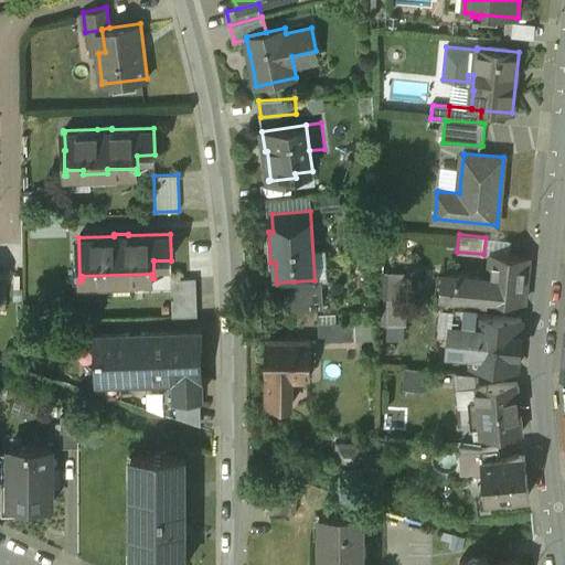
[(530,256),(491,253),(489,277),(445,273),(441,302),(455,304),(480,306),(487,307),(488,299),(525,302),(530,256)]
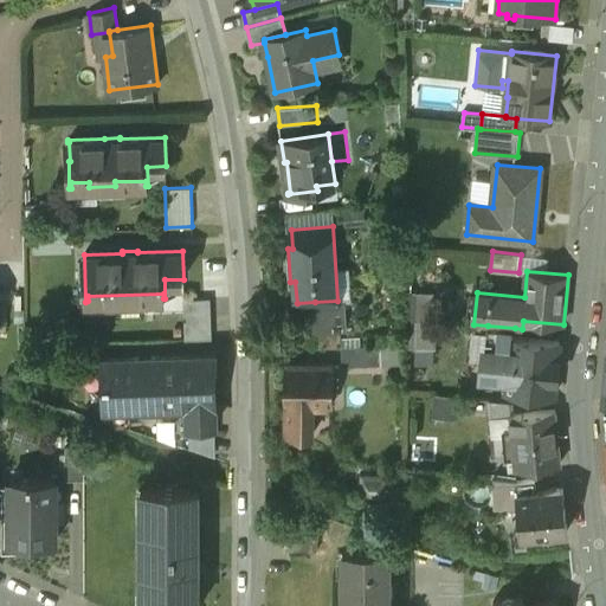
[(211,298),(184,300),(186,340),(212,339),(211,298)]
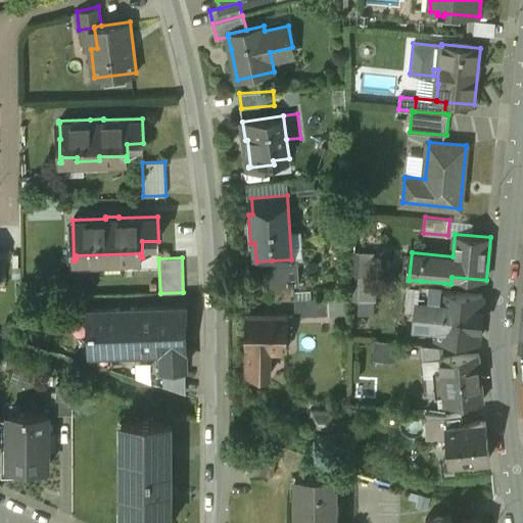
[(291,259),(272,260),(274,283),(293,282),(291,259)]
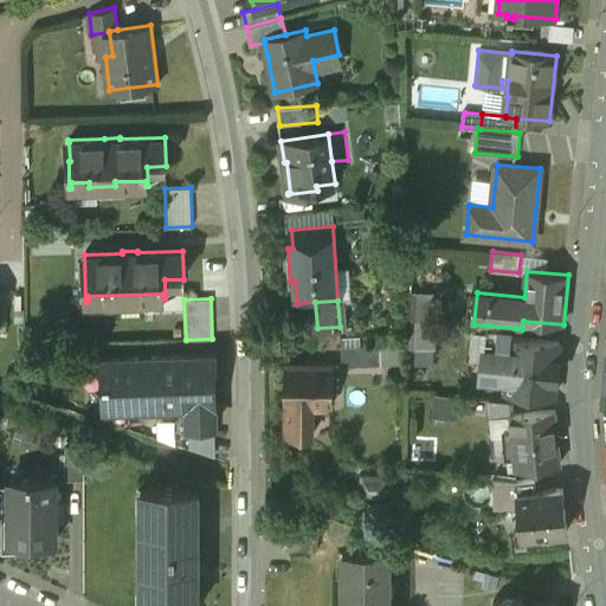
[(434,321),(417,318),(416,348),(433,349),(434,321)]
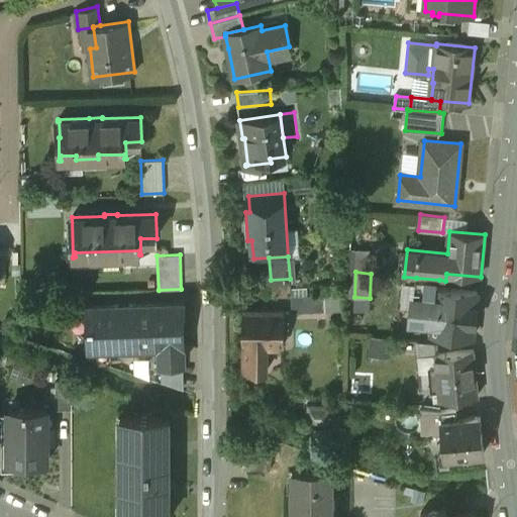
[(478,292),(438,288),(439,280),(416,278),(412,320),(428,321),(432,326),(431,333),(474,337),(478,292)]
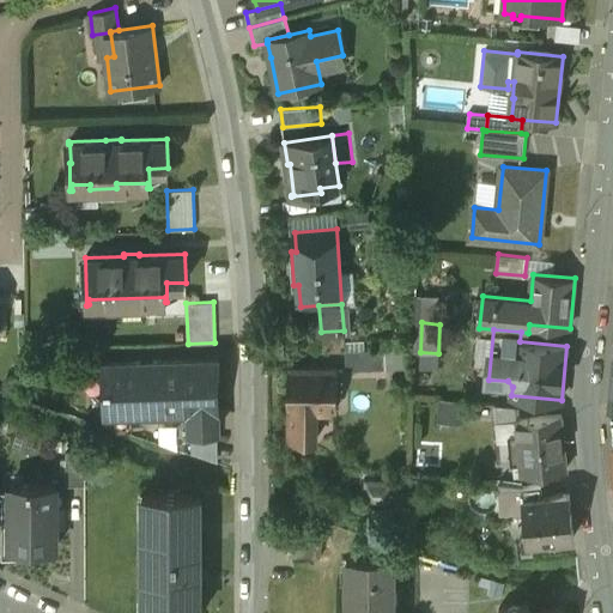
[(321,332),(316,332),(316,351),(345,350),(346,350),(345,331),(344,331),(321,332)]
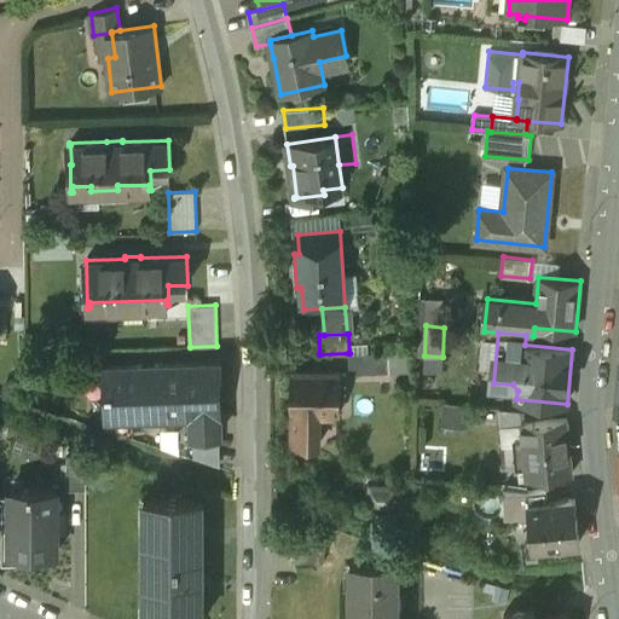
[(350,353),(348,353),(350,374),(389,371),(388,352),(350,353)]
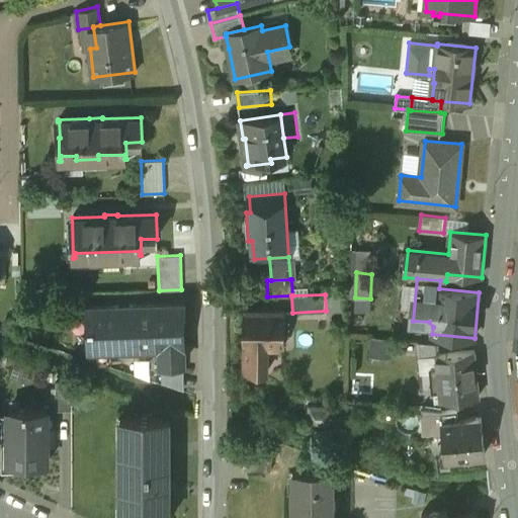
[(161,303),(124,305),(125,347),(145,347),(145,340),(161,340),(161,346),(162,346),(161,303)]
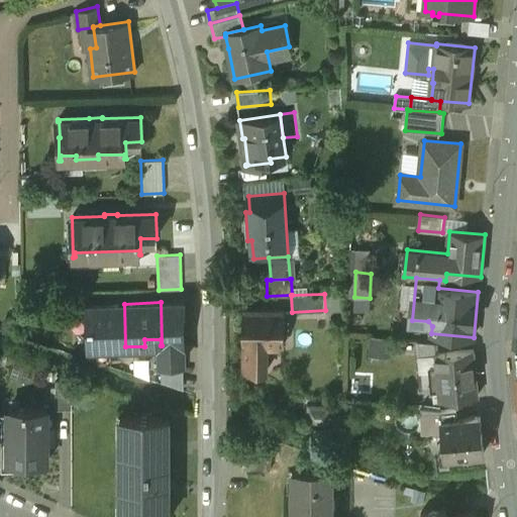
[(124,304),(124,303),(90,304),(89,348),(124,347),(124,304)]
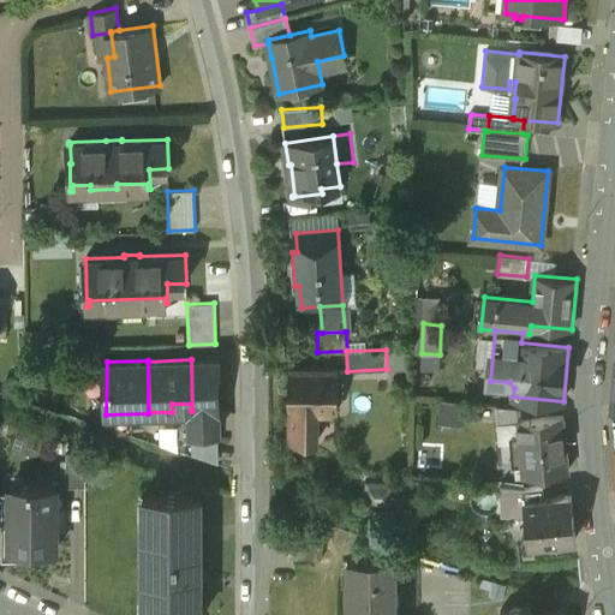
[(338,369),(290,369),(290,410),(291,410),(291,439),(318,439),(320,410),(338,410),(338,369)]
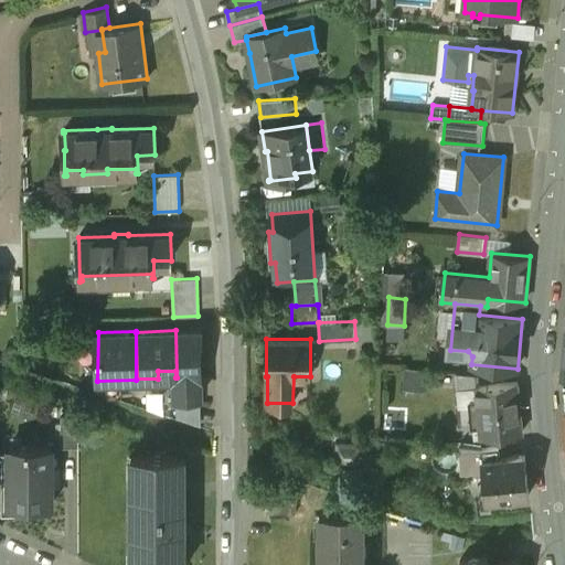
[(199,376),(177,377),(176,377),(177,406),(200,405),(199,376)]
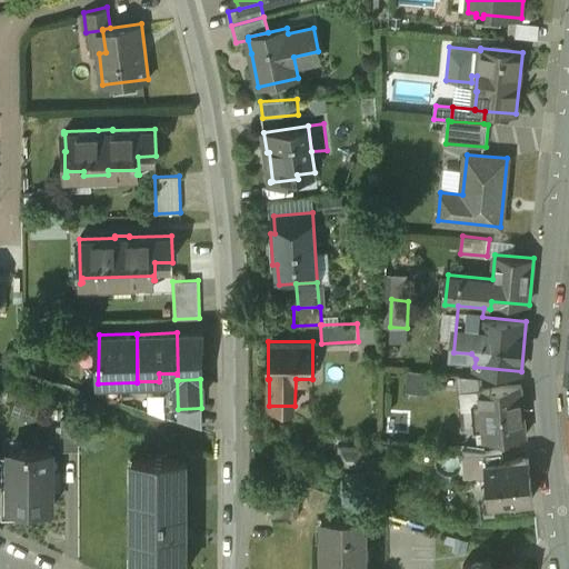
[(527,433),(521,385),(479,388),(480,403),(473,405),(476,427),(482,426),(483,438),(527,433)]
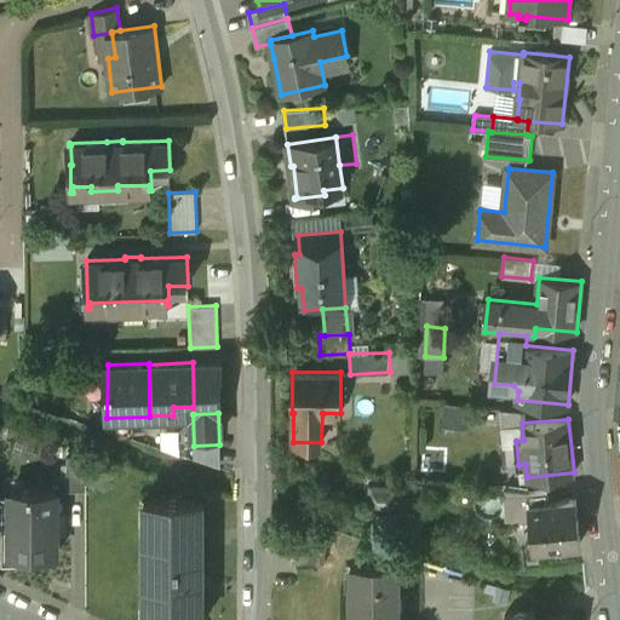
[(87,455),(68,455),(68,491),(87,491),(87,455)]
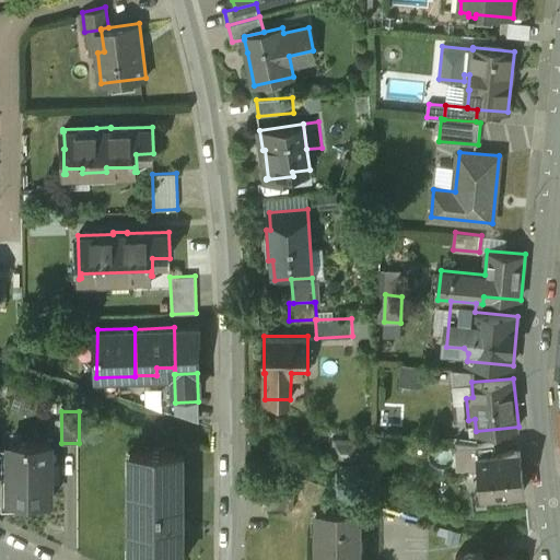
[(356,439),(335,439),(335,456),(356,456),(356,439)]
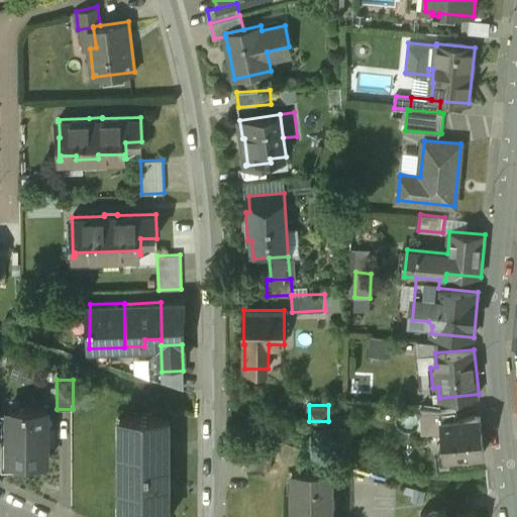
[(46,408),(10,407),(9,442),(4,441),(3,468),(28,468),(28,462),(45,462),(45,442),(48,442),(48,426),(45,426),(46,408)]
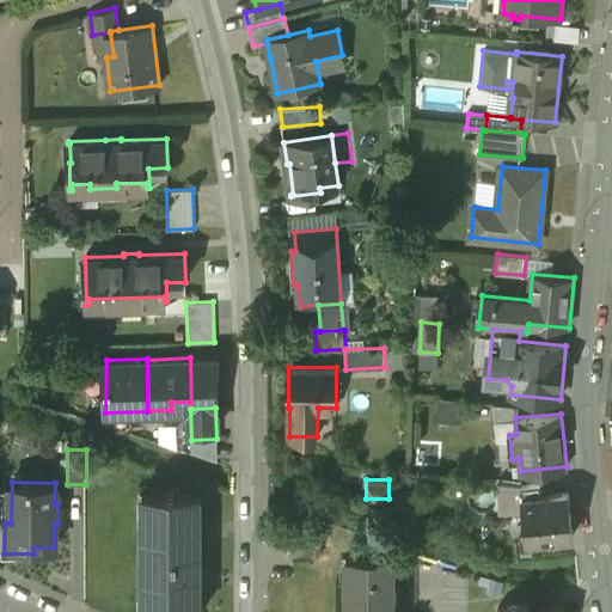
[(540,483),(524,485),(513,484),(513,494),(521,494),(526,540),(573,536),(569,493),(542,495),(540,483)]
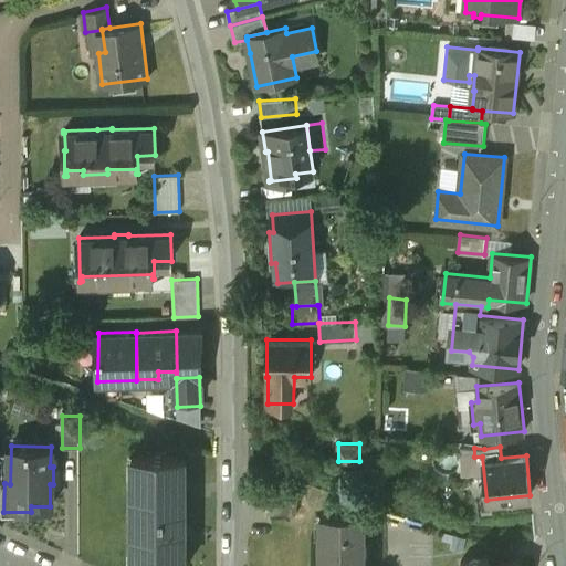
[(184,565),(184,454),(134,454),(134,478),(129,478),(130,493),(134,493),(134,531),(130,531),(130,547),(135,547),(134,565),(184,565)]
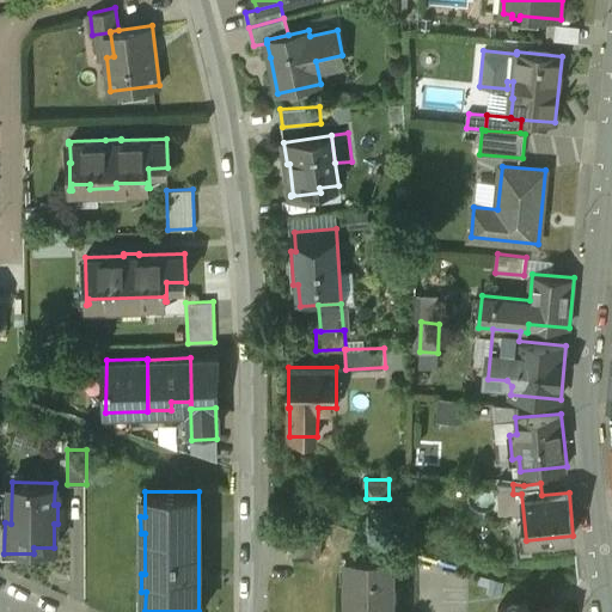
[(317,527),(292,527),(292,555),(318,555),(317,527)]
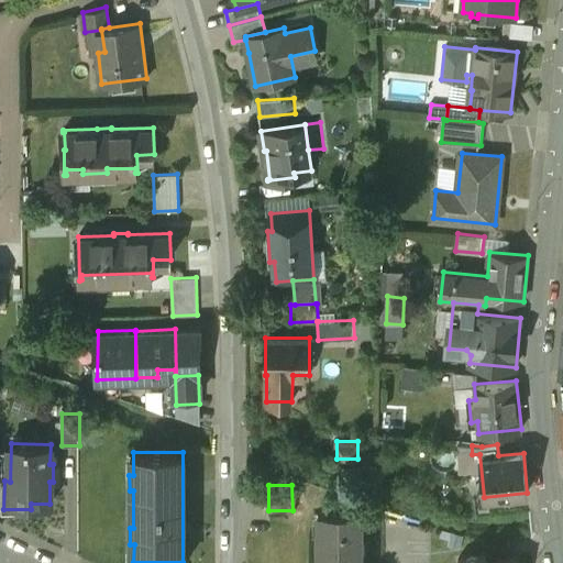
[(361,510),(321,510),(320,562),(360,562),(360,555),(363,555),(363,541),(360,541),(361,510)]
